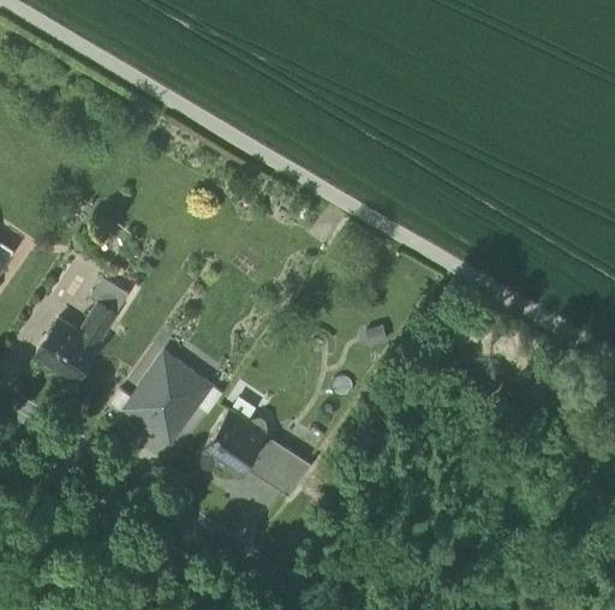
[(1,234),(0,235),(0,259),(12,241),(1,234)]
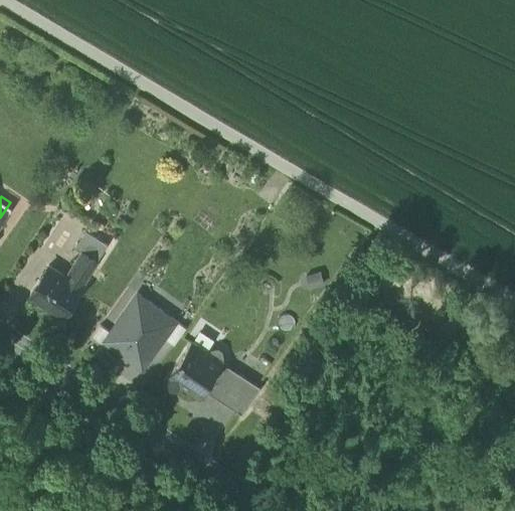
[(84,251),(100,262),(110,246),(88,232),(76,248),(82,253),(84,251)]
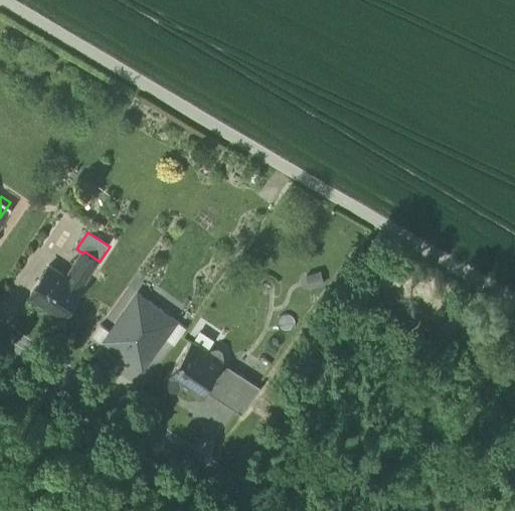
[(30,297),(62,319),(82,289),(81,288),(100,262),(84,251),(82,253),(66,279),(49,268),(30,297)]
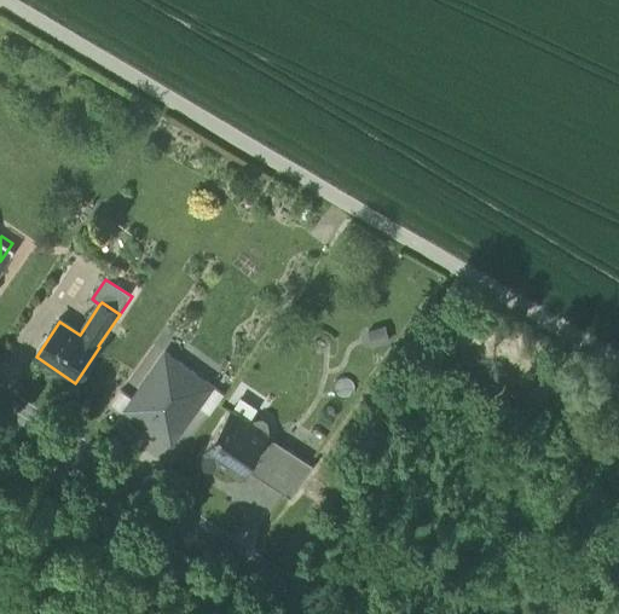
[(132,401),(125,411),(172,445),(197,409),(212,388),(166,355),(132,401)]
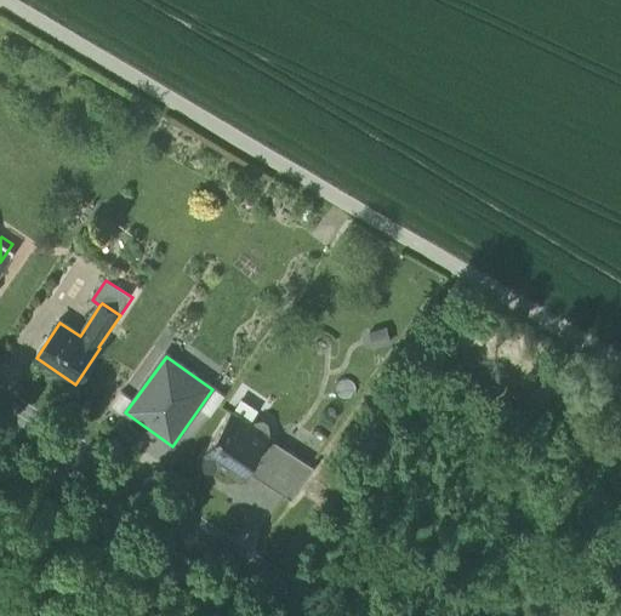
[(212,389),(198,410),(210,418),(224,398),(212,389)]
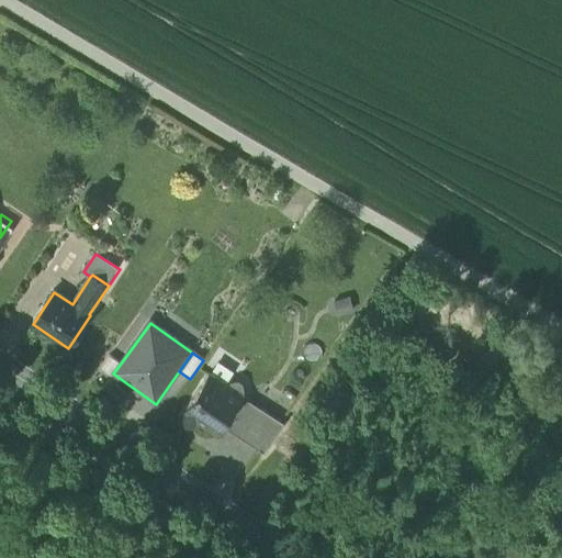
[(113,374),(120,365),(109,357),(100,369),(111,377),(113,374)]
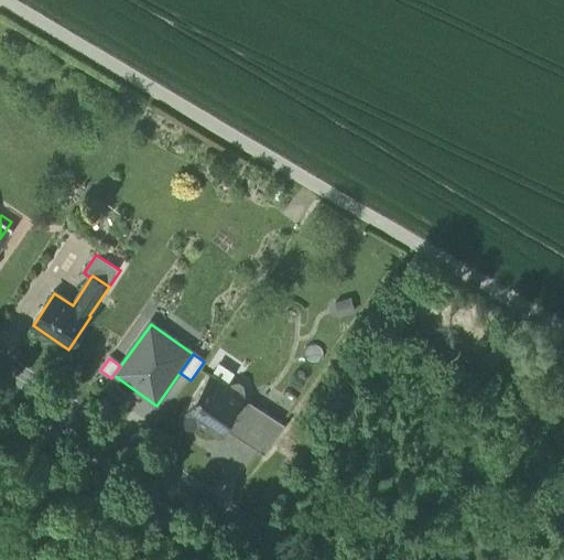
[(198,422),(219,437),(224,429),(229,432),(249,402),(242,398),(245,395),(243,386),(239,383),(230,385),(228,389),(209,376),(185,413),(186,415),(182,420),(194,428),(198,422)]
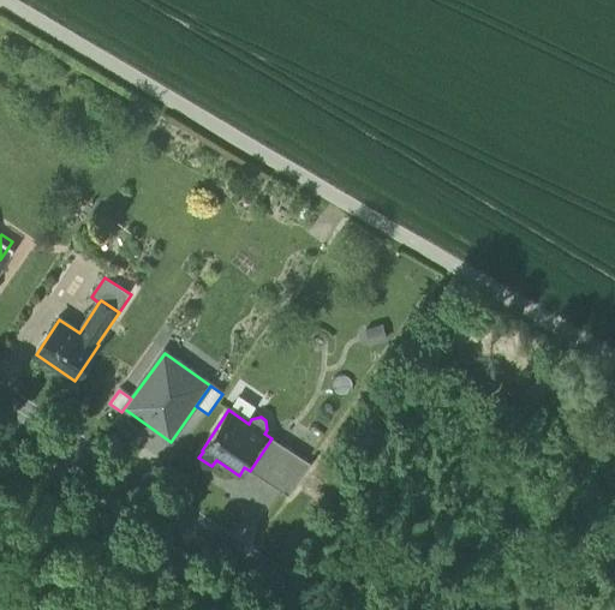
[(272,438),(250,471),(268,483),(288,450),(272,438)]
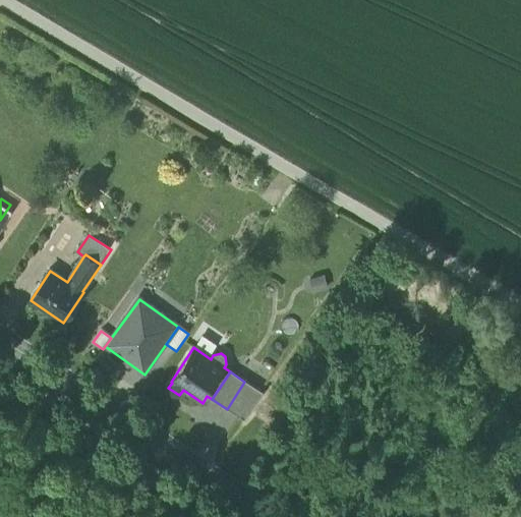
[(227,409),(244,420),(264,394),(244,382),(227,409)]
